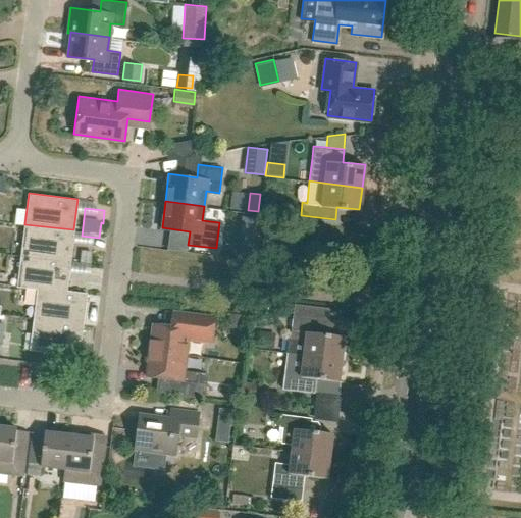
[(69,260),(73,229),(24,224),(20,254),(69,260)]
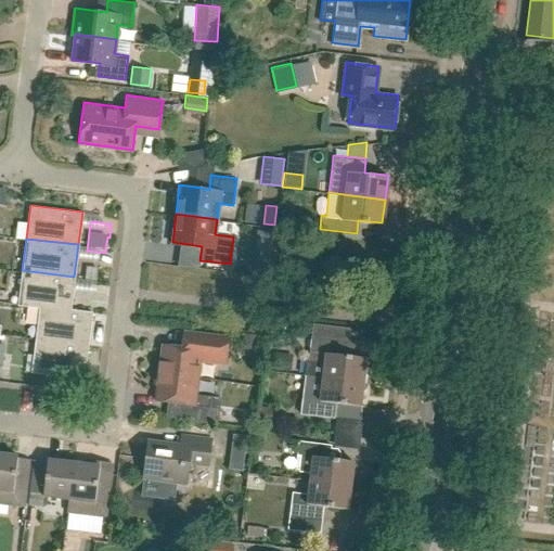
[(253,253),(252,270),(268,271),(269,255),(253,253)]
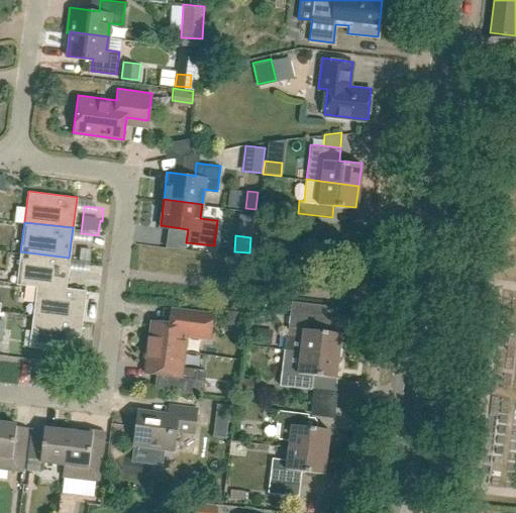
[(85,254),(74,253),(74,264),(96,265),(96,242),(86,242),(85,254)]
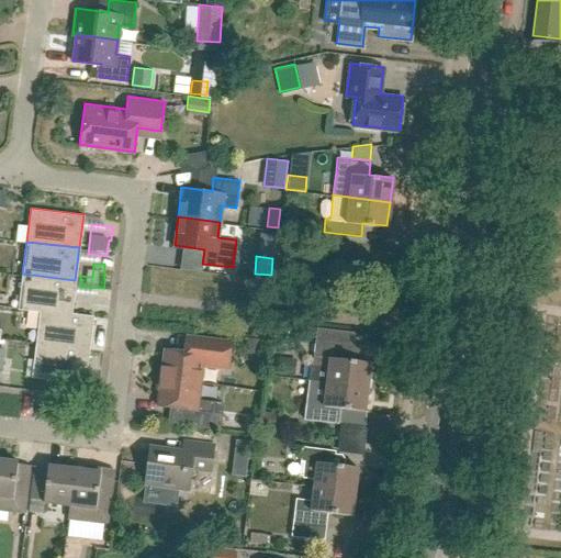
[(71,312),(75,280),(22,274),(19,308),(40,310),(41,309),(71,313),(71,312)]
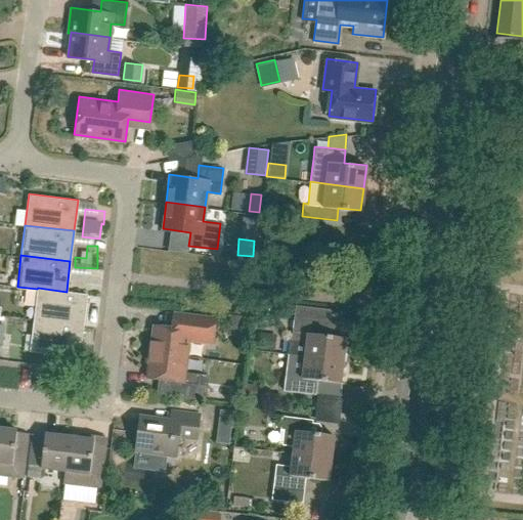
[(87,294),(67,291),(67,292),(38,288),(37,289),(34,318),(83,325),(87,294)]
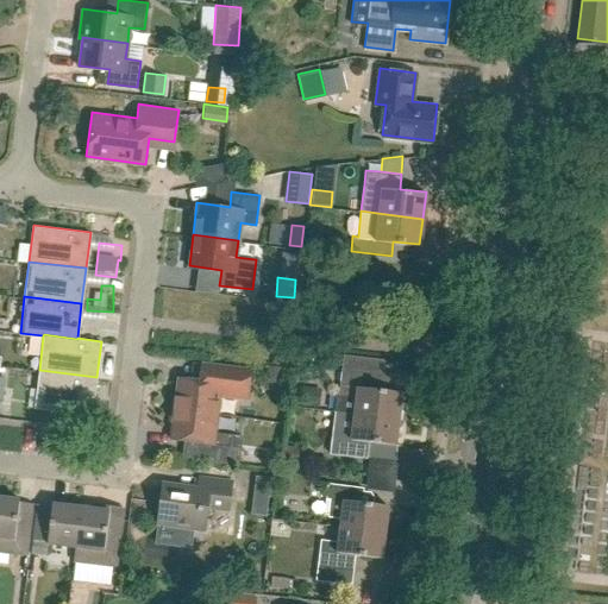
[(336,409),(397,417),(401,390),(375,387),(378,358),(386,359),(386,358),(343,352),(336,409)]
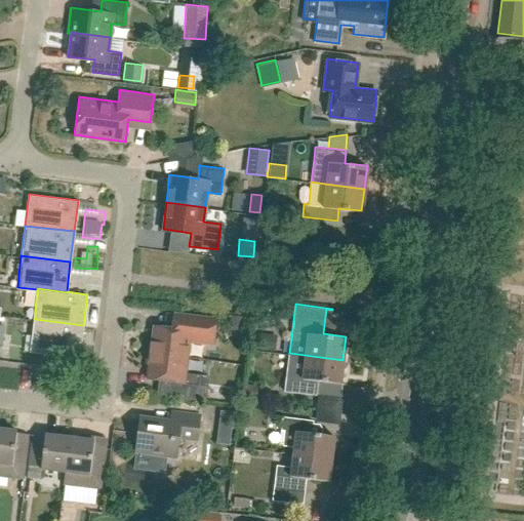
[(152,339),(149,339),(148,351),(187,355),(189,339),(212,343),(215,317),(182,313),(180,327),(154,324),(152,339)]
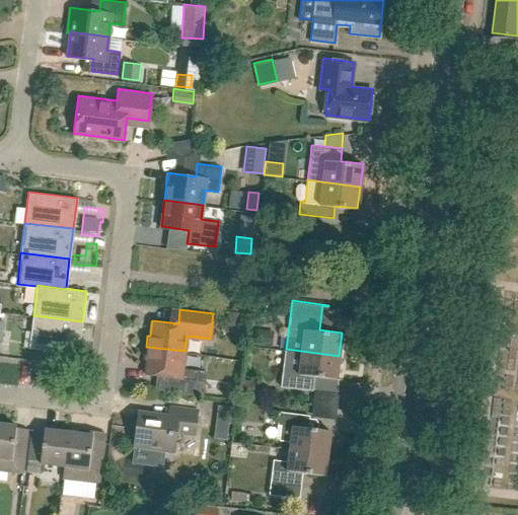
[(225,311),(223,324),(234,325),(235,312),(225,311)]
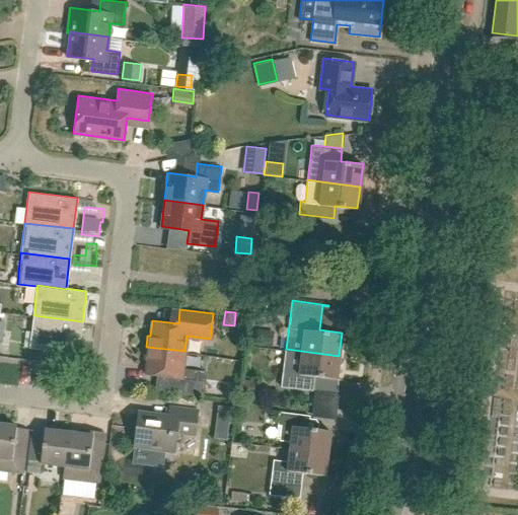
[(78,353),(82,321),(33,315),(29,347),(78,353)]
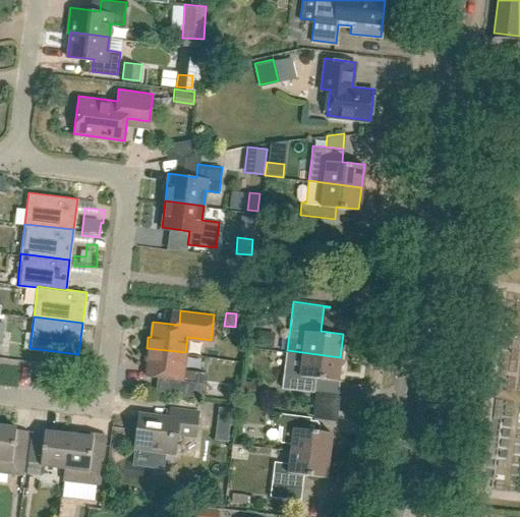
[(270,331),(254,329),(253,344),(268,345),(270,331)]
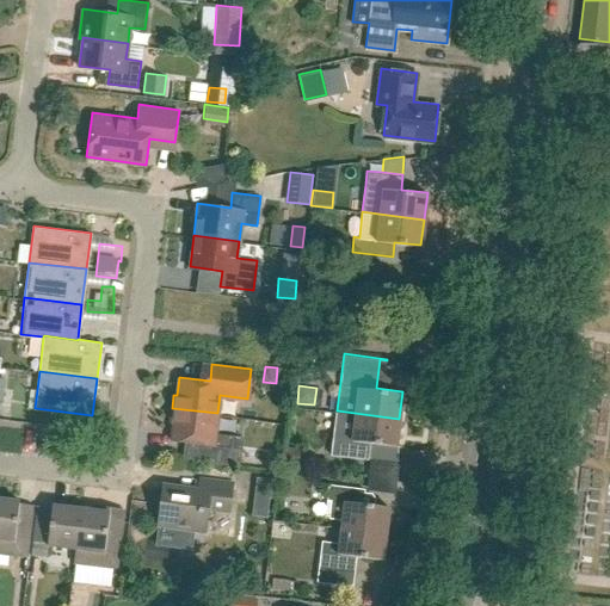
[(215,432),(217,413),(172,408),(171,421),(173,421),(171,439),(203,443),(202,459),(239,464),(244,436),(215,432)]
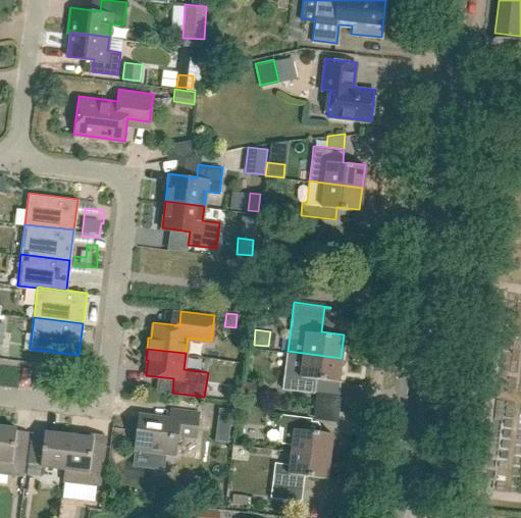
[(337,379),(341,358),(288,351),(283,386),(313,391),(315,376),(337,379)]
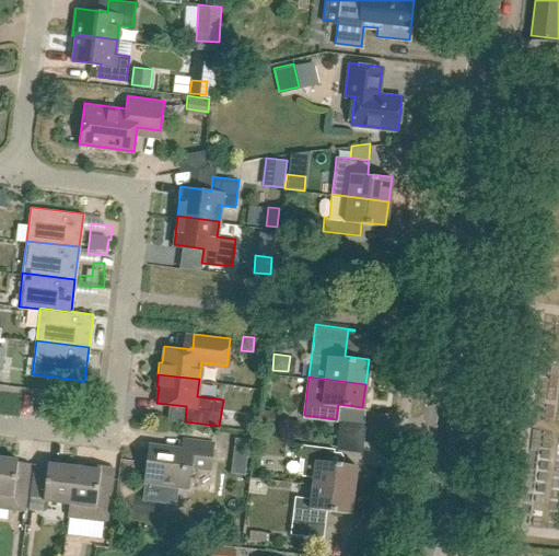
[(209,468),(212,440),(184,437),(182,451),(149,447),(144,482),(187,487),(190,466),(209,468)]
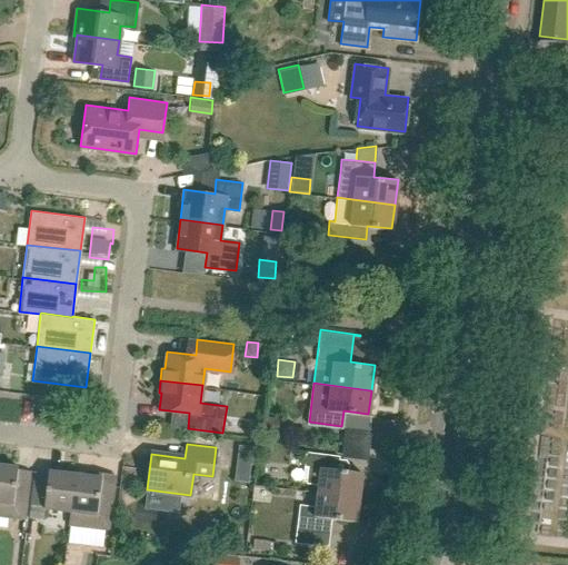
[(250,465),(251,448),(238,447),(237,463),(250,465)]
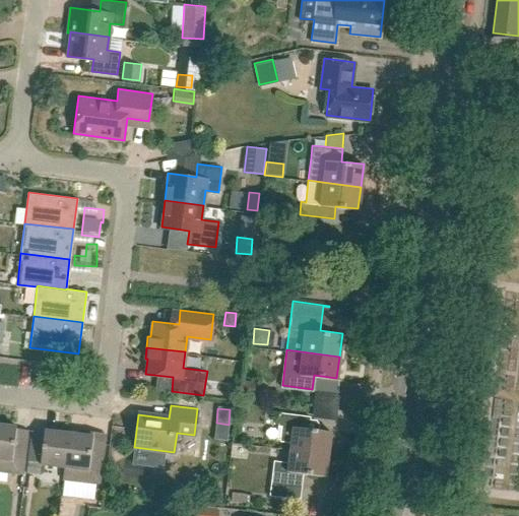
[(278,440),(289,442),(289,448),(327,453),(330,430),(308,427),(309,415),(278,411),(277,425),(275,436),(278,440)]
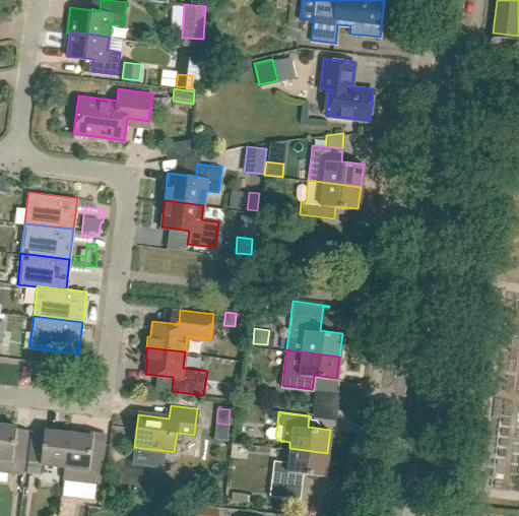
[(0,465),(23,469),(28,429),(16,428),(16,426),(0,423),(0,465)]
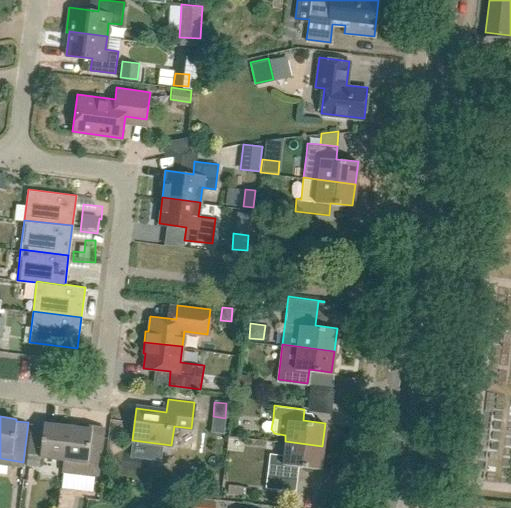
[(63,459),(68,425),(44,422),(44,424),(32,423),(27,461),(40,462),(40,456),(42,457),(42,456),(63,459)]
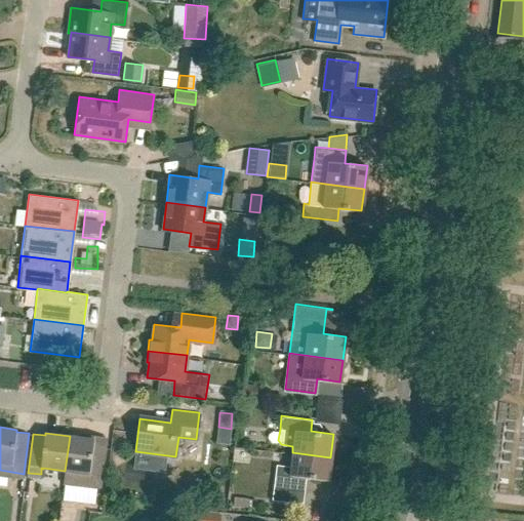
[(70,436),(65,471),(64,483),(99,487),(106,442),(93,441),(93,439),(70,436)]
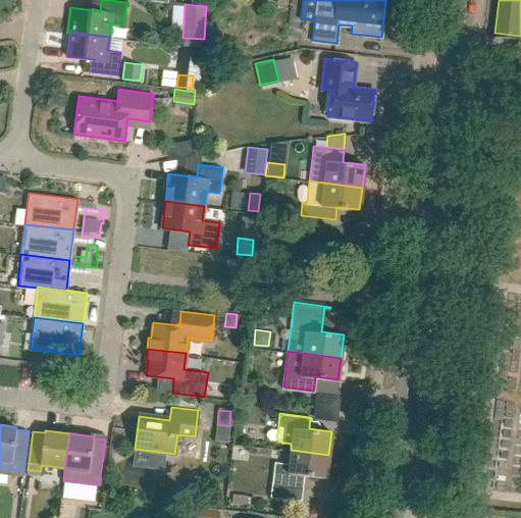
[(325,477),(328,455),(291,450),(289,463),(273,461),(269,496),(300,500),(303,474),(325,477)]
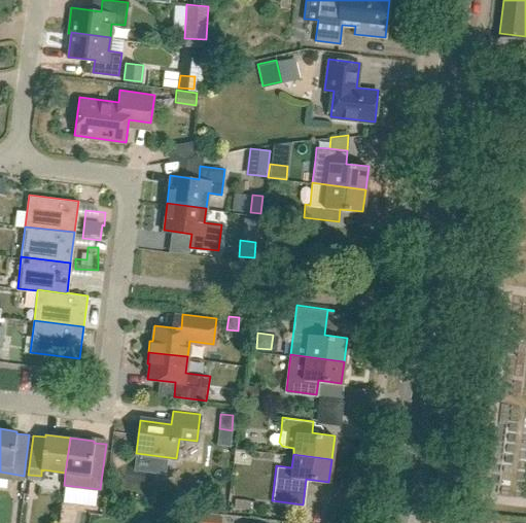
[(248,498),(235,497),(234,506),(248,507),(248,498)]
